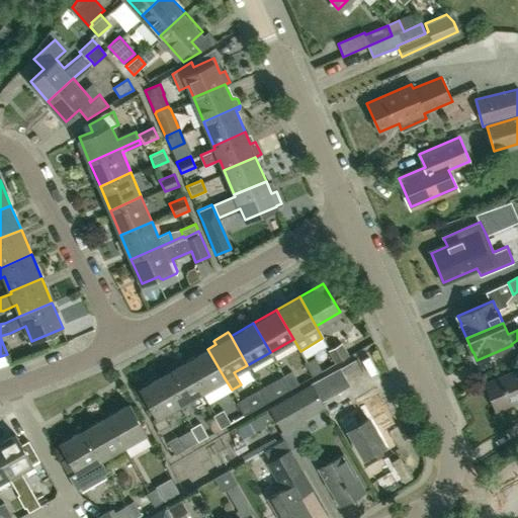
[(334,363),(349,355),(342,342),(327,350),(334,363)]
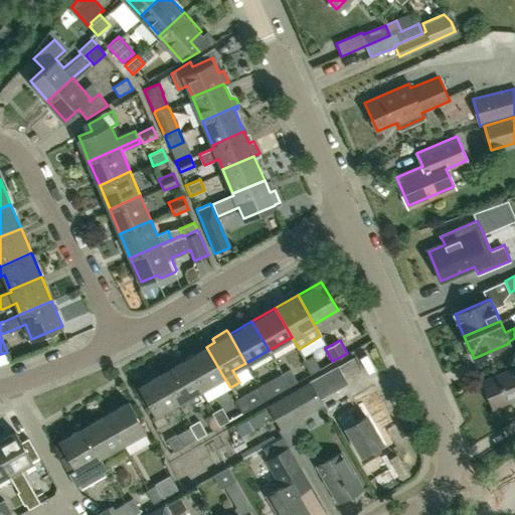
[(200,389),(223,376),(206,347),(184,360),(200,389)]
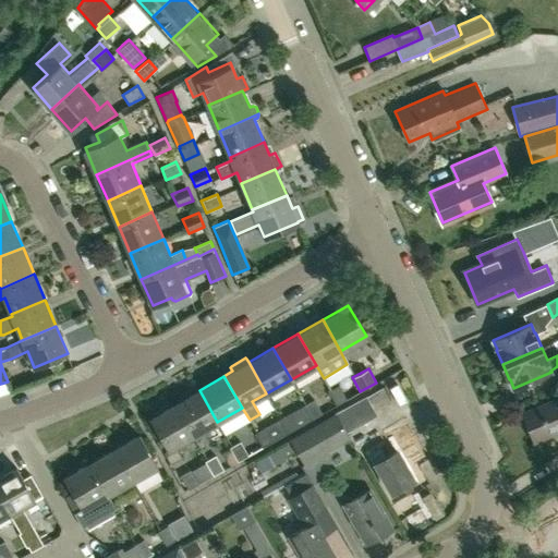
[(336,405),(347,400),(338,385),(328,391),(336,405)]
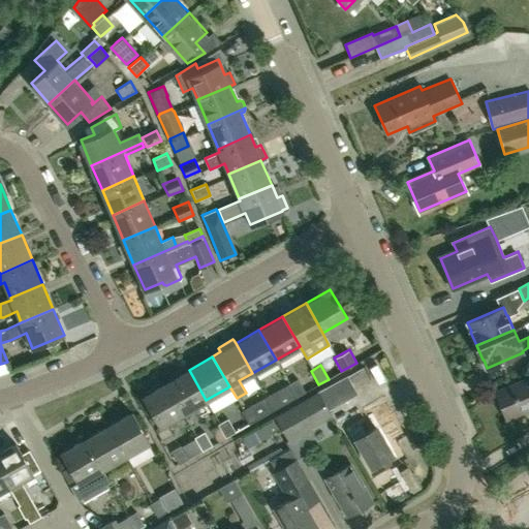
[(355,390),(362,385),(371,381),(363,367),(348,375),(347,375),(318,390),(330,409),(359,394),(355,390)]
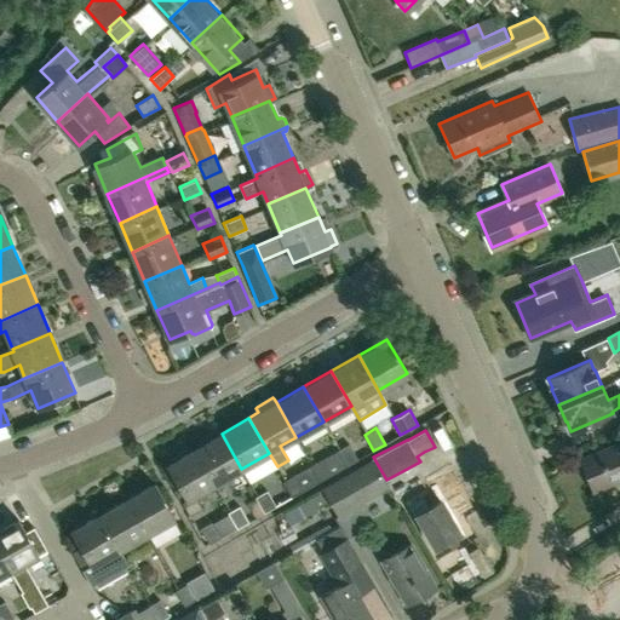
[(214,484),(241,469),(222,434),(194,449),(214,484)]
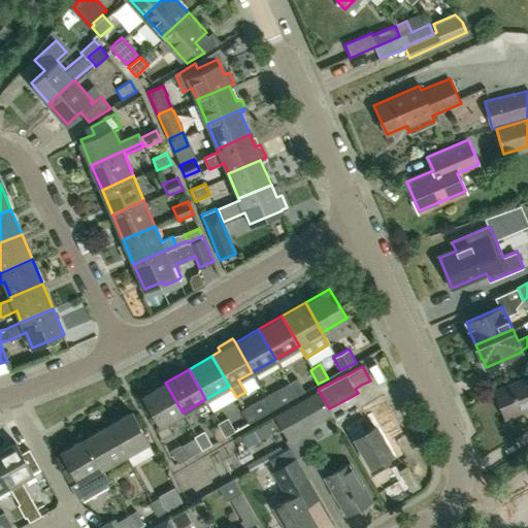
[(527,375),(494,391),(505,419),(527,408),(527,375)]
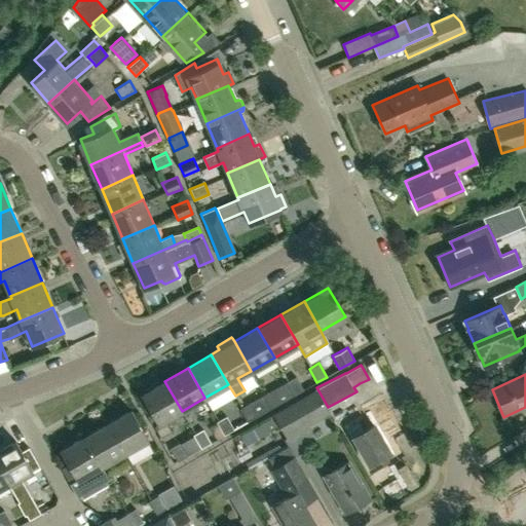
[(294,396),(304,389),(296,376),(286,382),(294,396)]
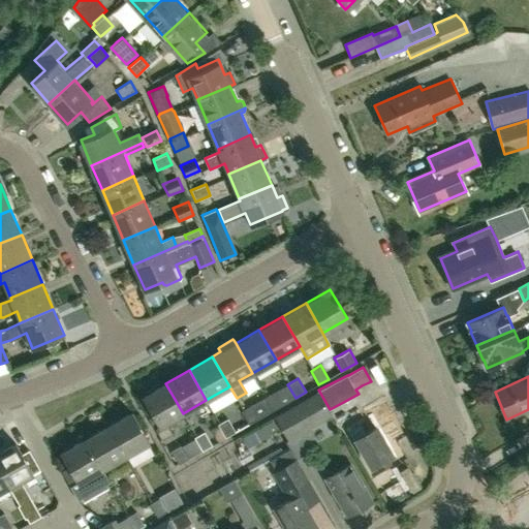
[(166,423),(183,413),(165,383),(142,397),(159,427),(155,430),(161,440),(173,433),(166,423)]
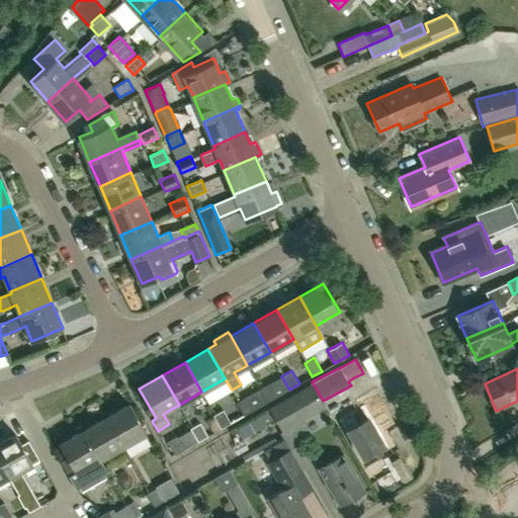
[(323,401),(312,381),(310,382),(311,383),(269,409),(274,419),(282,431),(305,419),(325,407),(322,402),(323,401)]
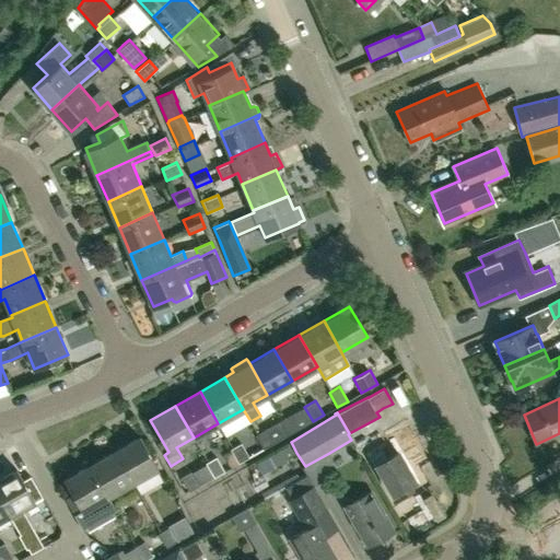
[(288,435),(299,429),(291,415),(279,420),(288,435)]
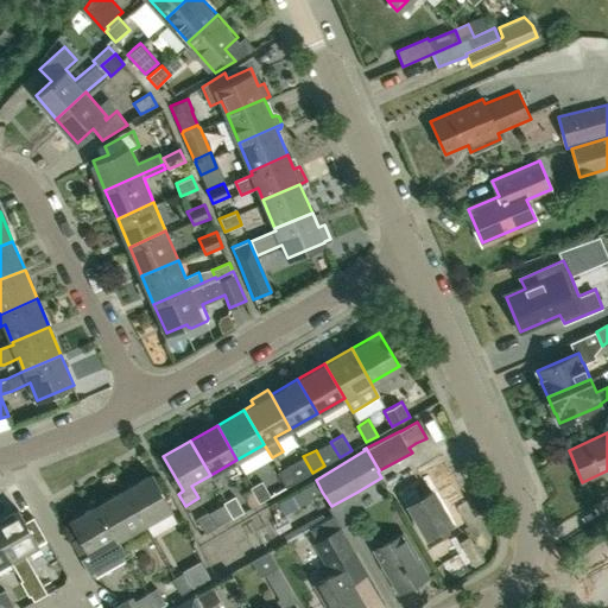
[(280,479),(285,488),(297,482),(289,466),(277,472),(280,479)]
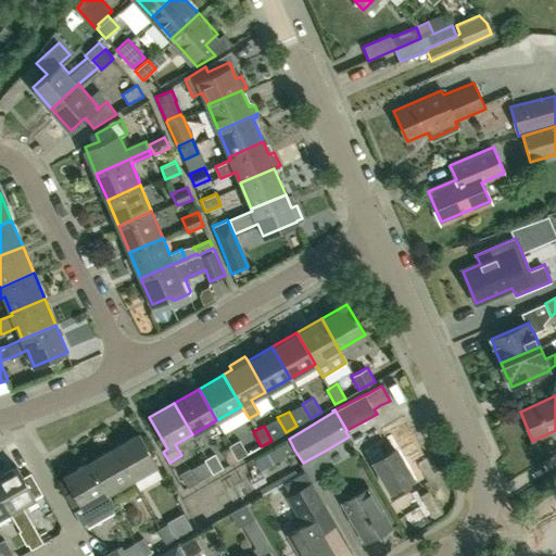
[(114,449),(131,479),(156,465),(139,433),(114,449)]
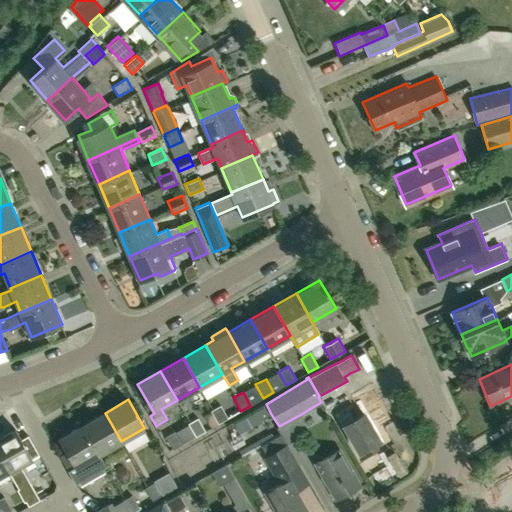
[(265,404),(245,415),(251,425),(260,420),(271,414),(265,404)]
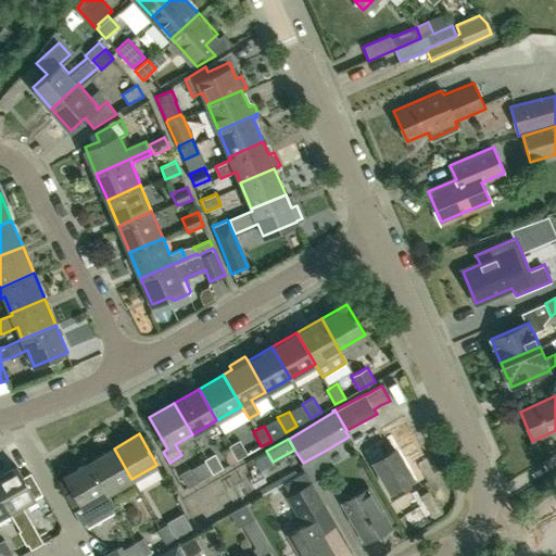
[(237,460),(237,459),(248,454),(239,440),(229,445),(237,460)]
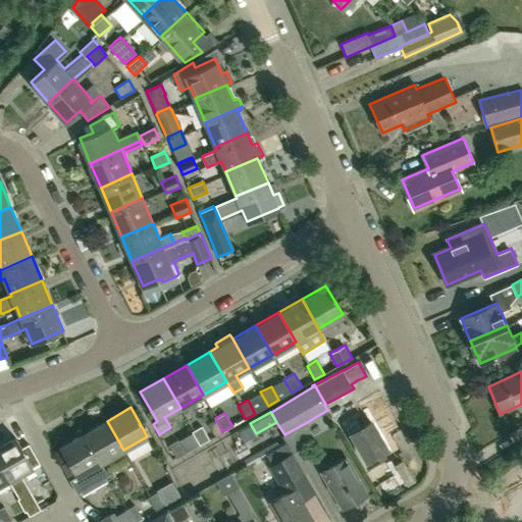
[(362,425),(359,419),(348,426),(366,459),(387,447),(372,419),(362,425)]
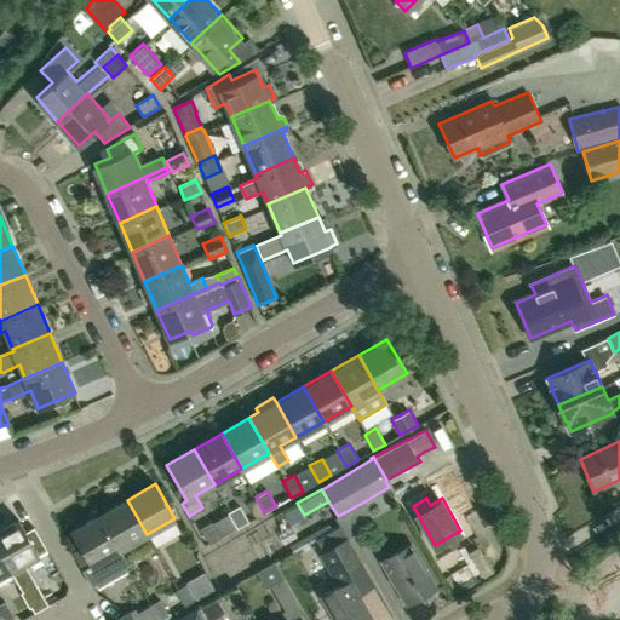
[(120,550),(147,534),(127,500),(99,516),(120,550)]
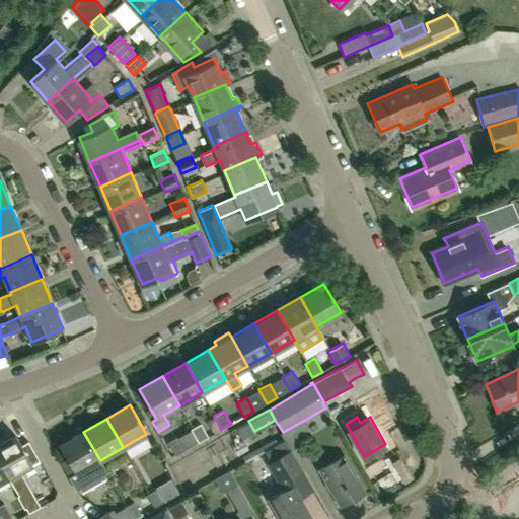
[(199,443),(208,437),(201,423),(191,429),(199,443)]
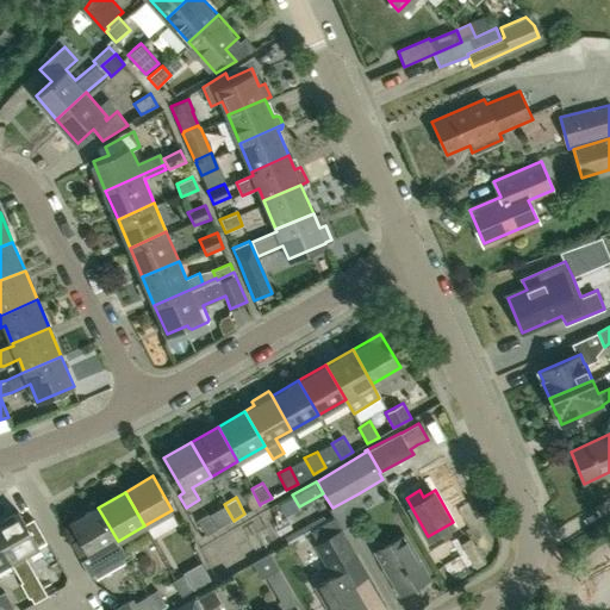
[(128,556),(118,541),(98,508),(70,523),(91,556),(82,562),(91,578),(128,556)]
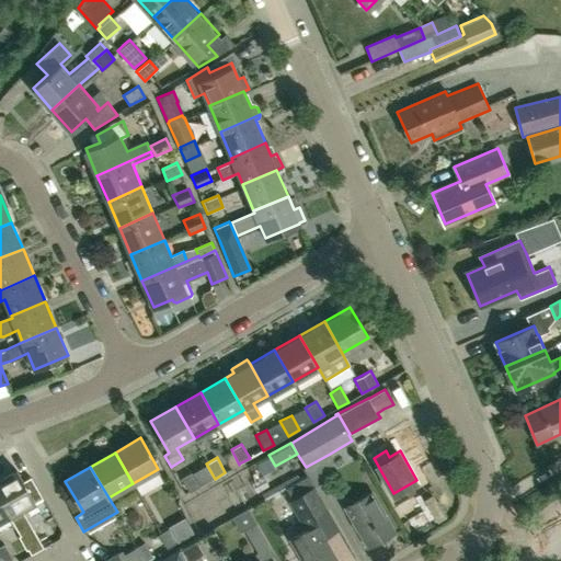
[(21,535),(32,528),(21,508),(43,496),(31,476),(23,480),(16,469),(0,478),(0,499),(10,515),(21,535)]
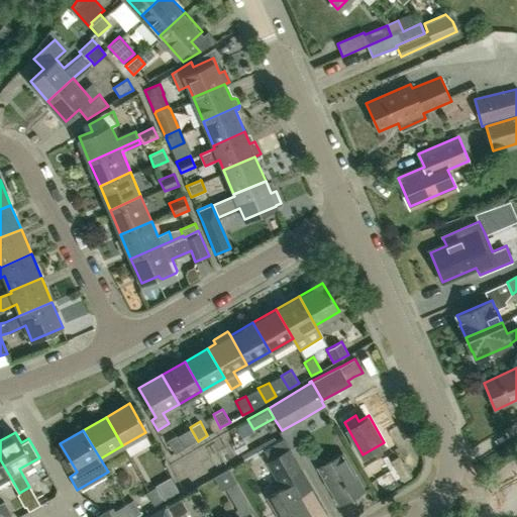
[(174,454),(185,448),(177,434),(167,440),(174,454)]
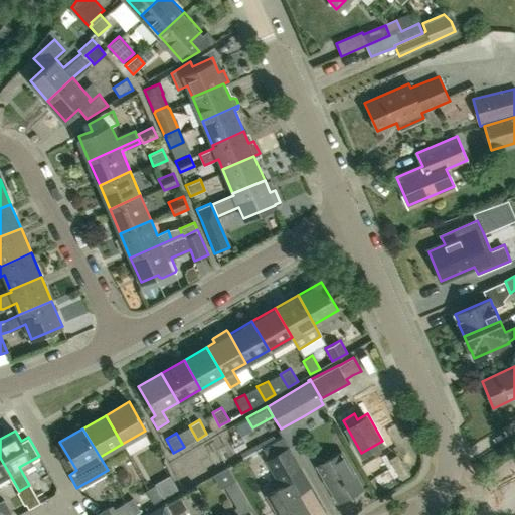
[(279,514),(310,514),(299,495),(312,487),(288,447),(265,461),(281,487),(268,494),(279,514)]
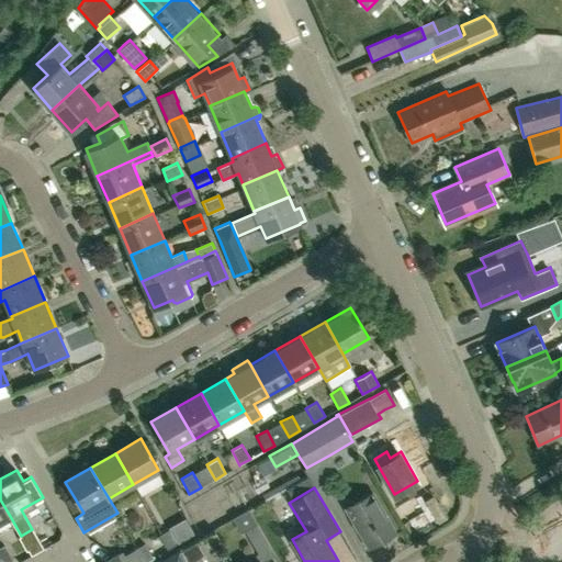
[(369,547),(395,532),(373,494),(347,508),(369,547)]
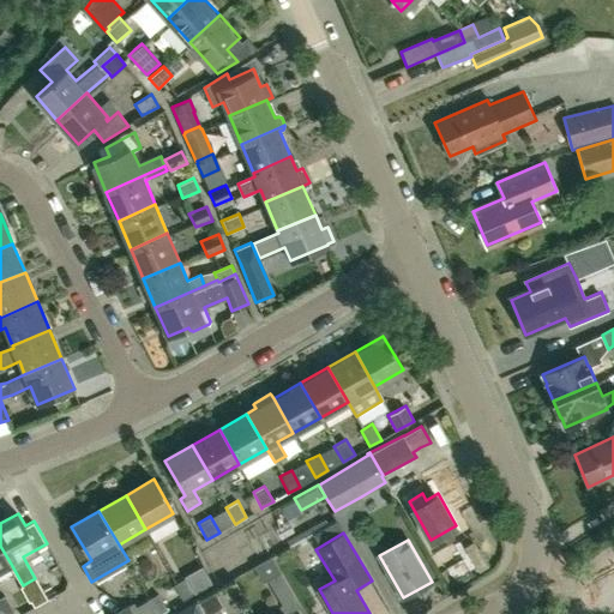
[(0,570),(11,564),(0,546),(0,570)]
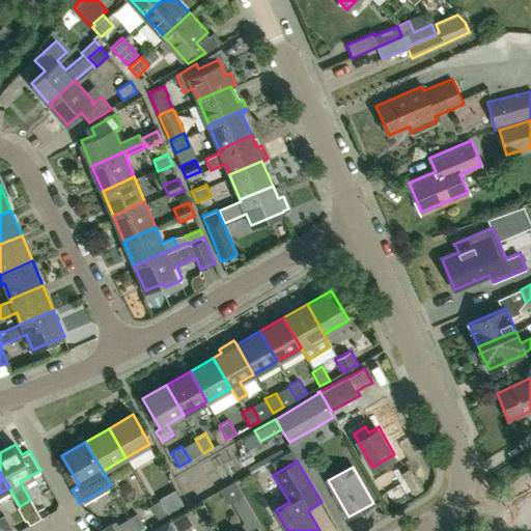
[(246,526),(257,520),(243,495),(231,501),(246,526)]
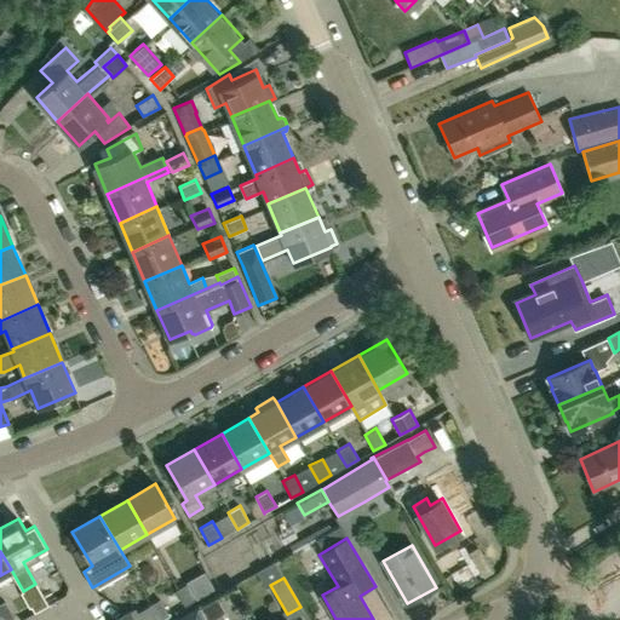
[(35,584),(23,591),(21,592),(29,607),(32,606),(35,613),(49,606),(35,584)]
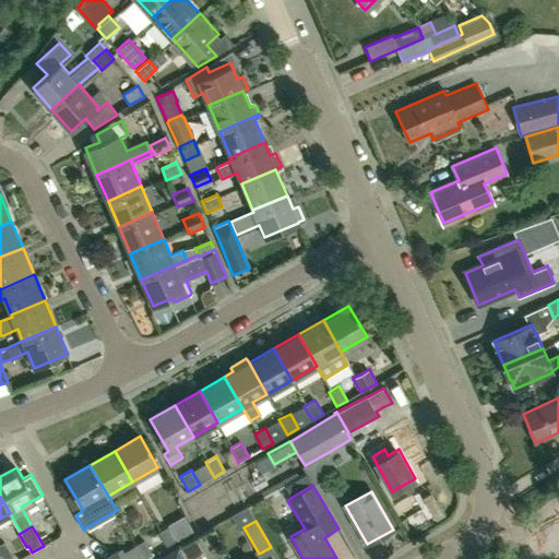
[(166,547),(177,542),(168,526),(158,532),(166,547)]
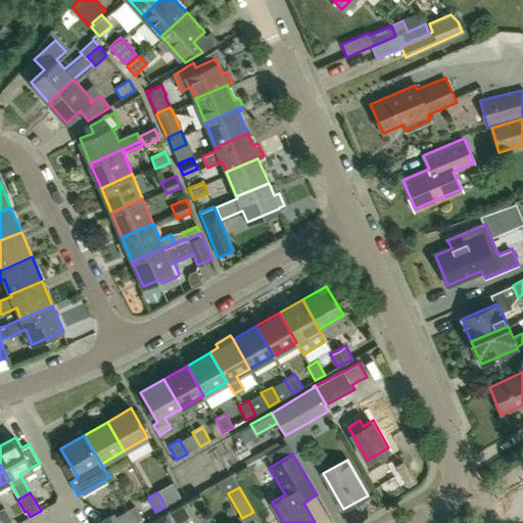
[(131,522),(134,522),(142,519),(135,506),(125,511),(131,522)]
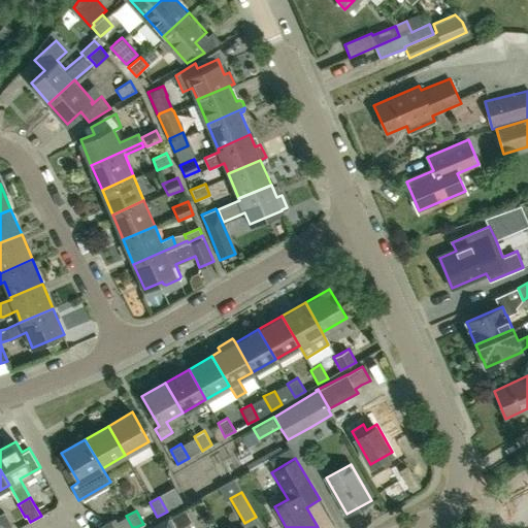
[(3,512),(0,514),(0,527),(7,527),(11,526),(3,512)]
